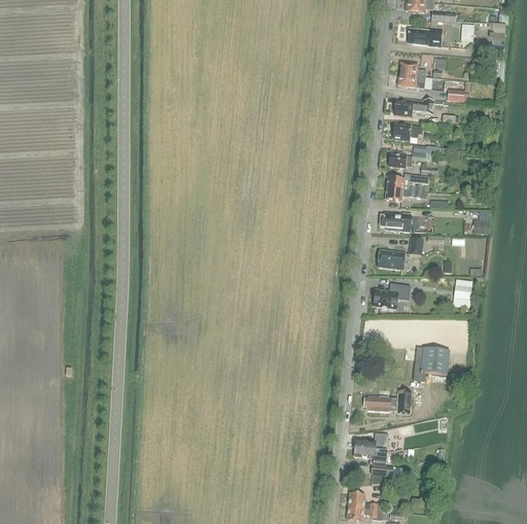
[(433,2),(408,0),(406,10),(423,12),(424,8),(432,9),(433,2)]
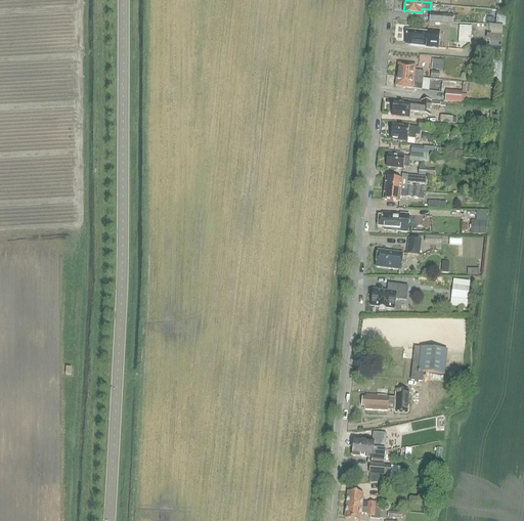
[(495,23),(505,23),(506,9),(496,8),(495,23)]
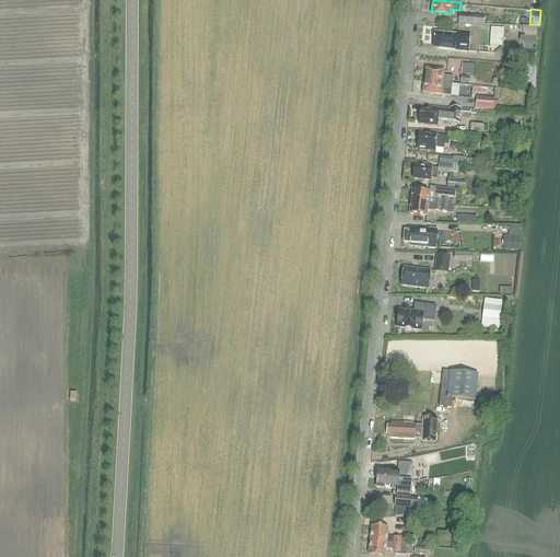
[(459,11),(459,21),(483,23),(483,13),(459,11)]
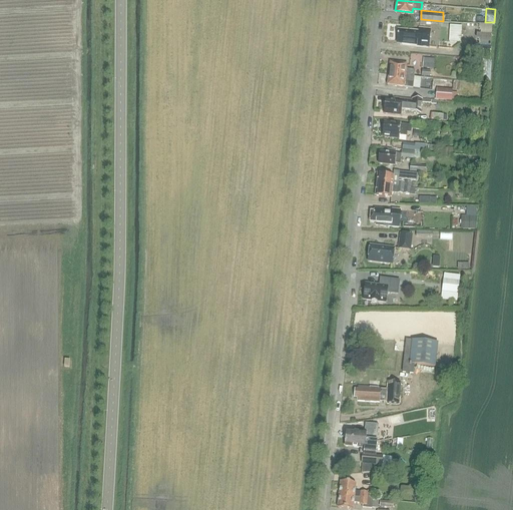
[(401,42),(428,45),(430,26),(419,25),(418,30),(398,28),(397,37),(402,38),(401,42)]
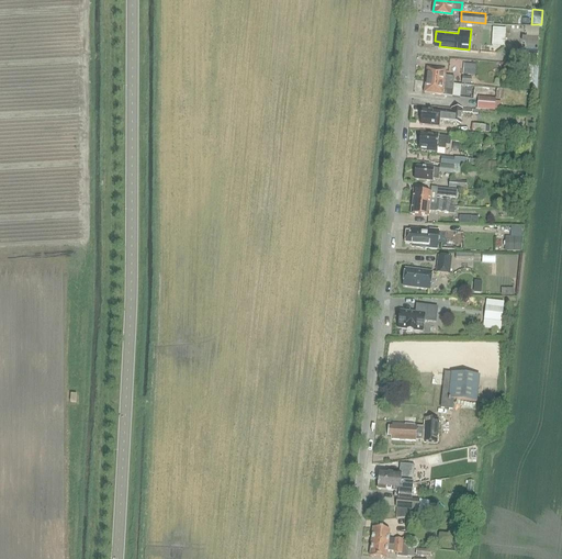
[(505,43),(505,32),(493,31),(492,43),(505,43)]
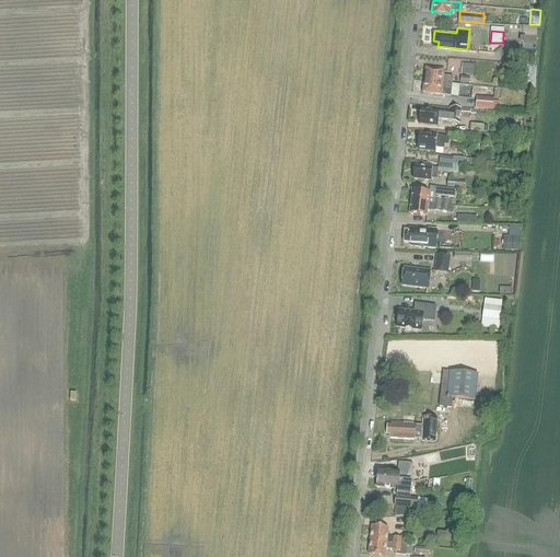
[(518,60),(535,61),(536,48),(520,47),(518,60)]
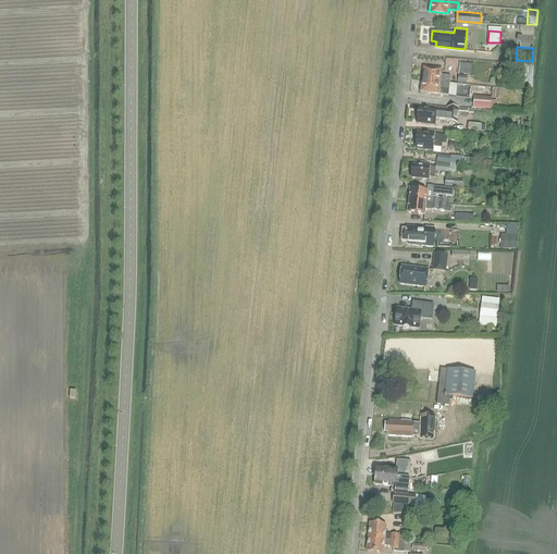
[(500,59),(494,61),(497,69),(504,65),(500,59)]
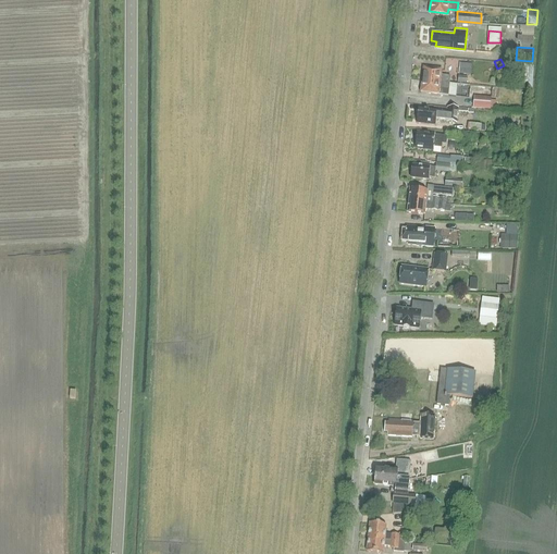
[(471,72),(472,61),(459,60),(459,72),(471,72)]
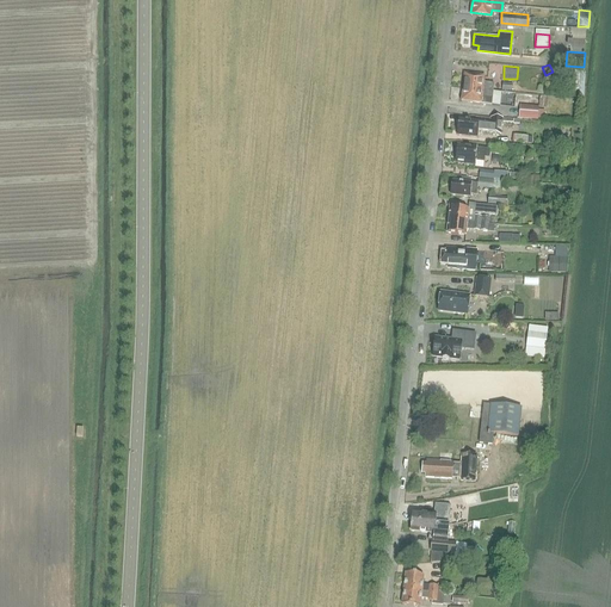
[(464,72),(463,85),(493,88),(493,81),(483,80),(485,74),(464,72)]
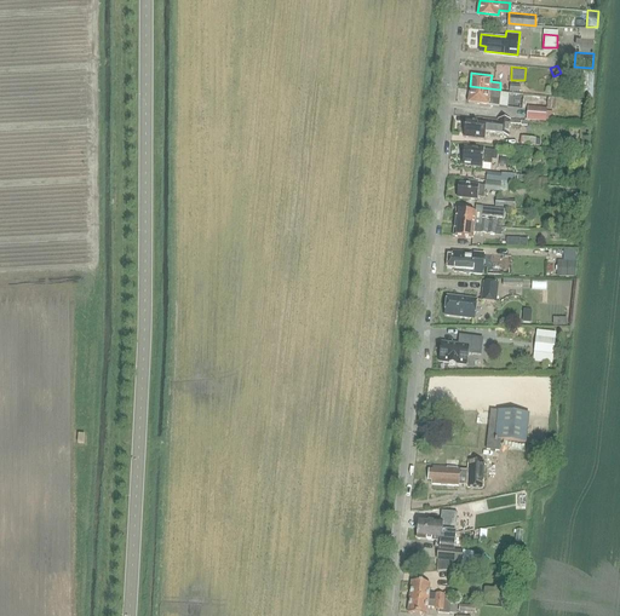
[(500,90),(470,86),(468,101),(488,103),(489,97),(499,97),(500,90)]
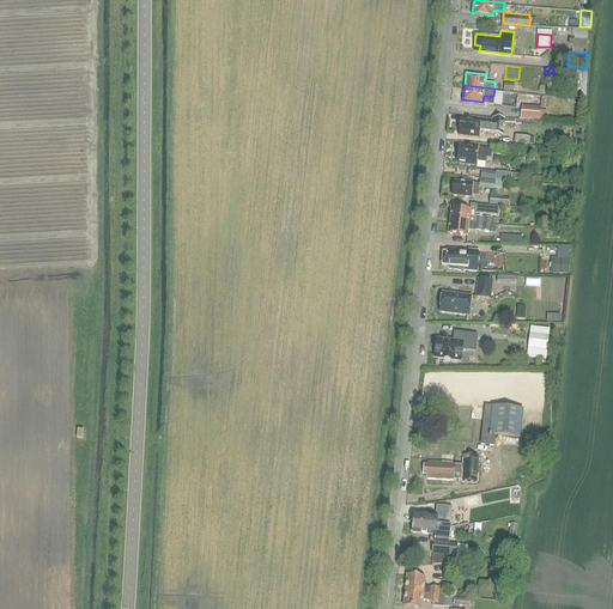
[(540,104),(522,102),(521,115),(545,117),(546,108),(540,107),(540,104)]
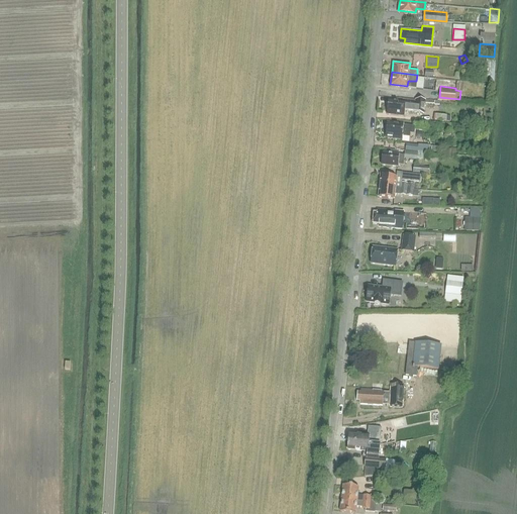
[(414,111),(424,112),(425,98),(416,97),(415,102),(405,101),(389,99),(387,112),(404,114),(405,109),(415,110),(414,111)]
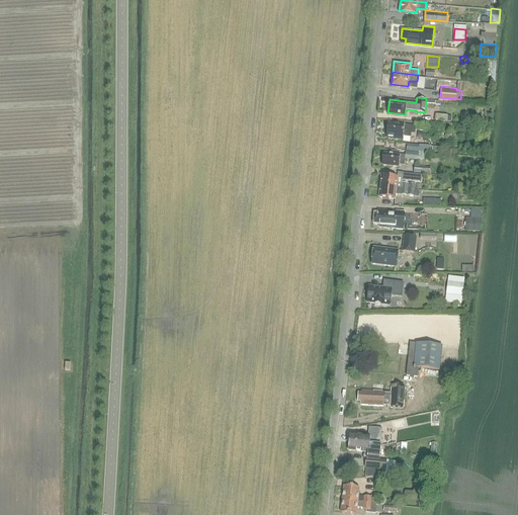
[(415,127),(424,129),(425,121),(416,120),(415,124),(387,121),(387,129),(385,129),(385,134),(386,134),(386,136),(396,137),(396,138),(400,139),(400,137),(403,138),(403,135),(410,135),(411,131),(415,132),(415,127)]
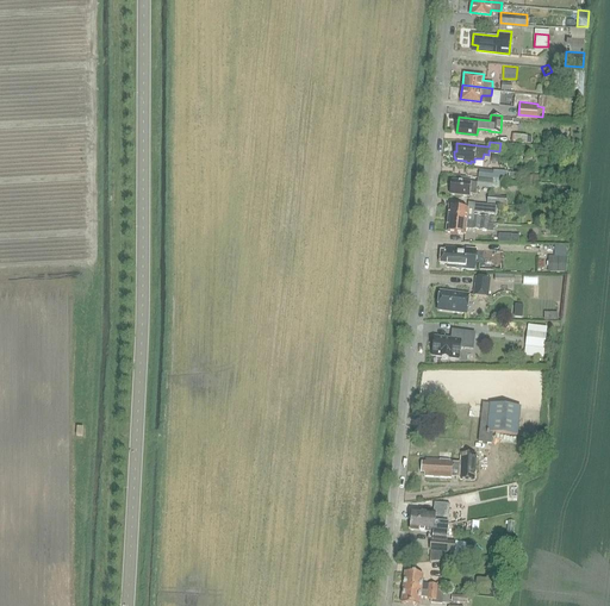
[(495,168),(479,166),(479,174),(493,176),(495,168)]
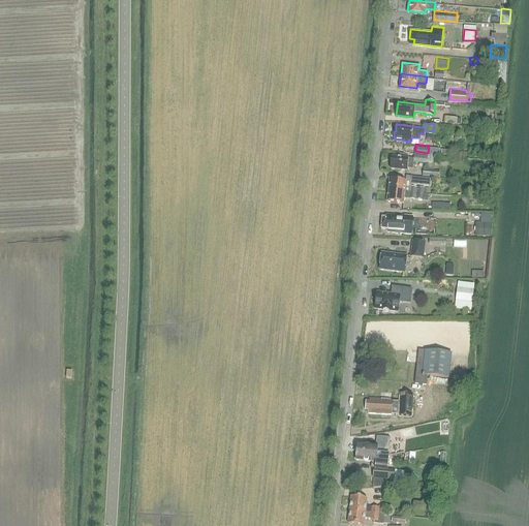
[(413,152),(413,157),(392,154),(391,166),(407,168),(407,166),(412,167),(413,160),(428,161),(428,154),(413,152)]
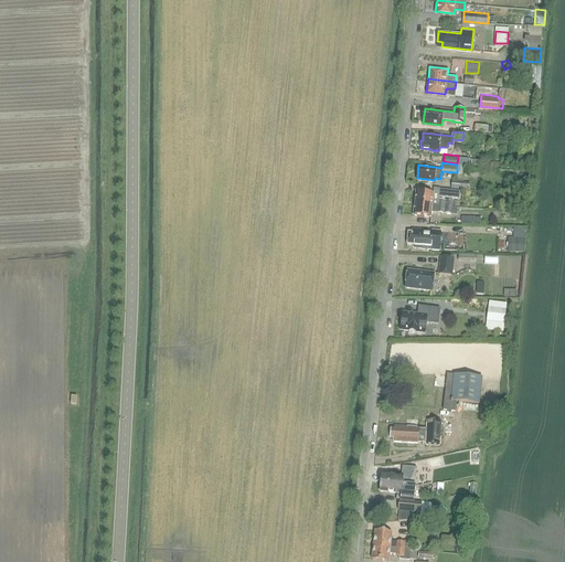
[(452,188),(439,187),(434,187),(433,191),(416,189),(414,201),(432,203),(445,204),(445,198),(438,198),(438,194),(459,197),(460,189),(452,188)]
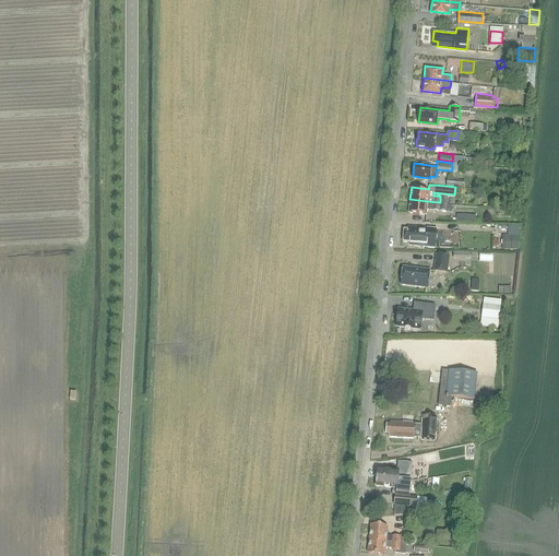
[(427,201),(409,199),(408,211),(426,213),(427,206),(432,208),(431,209),(447,210),(448,197),(440,196),(440,202),(427,201)]
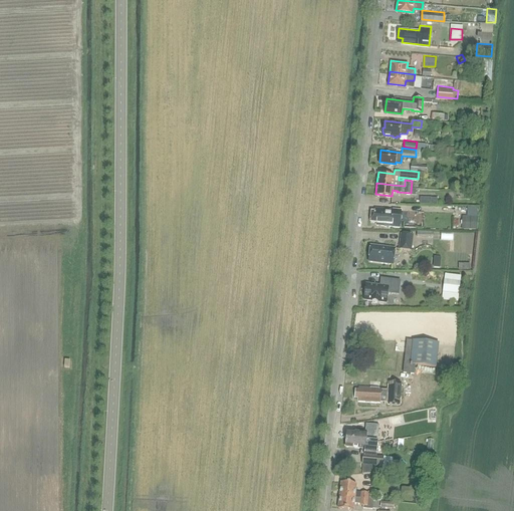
[(400,226),(402,209),(374,206),(374,210),(371,210),(370,220),(376,221),(375,223),(400,226)]
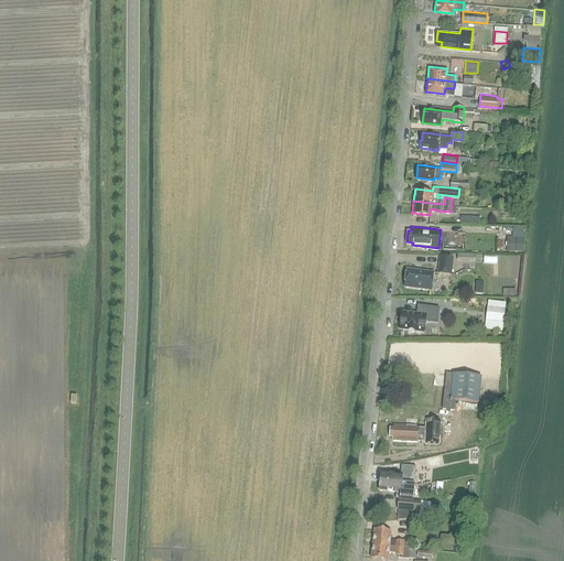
[(452,273),(453,256),(438,255),(437,271),(452,273)]
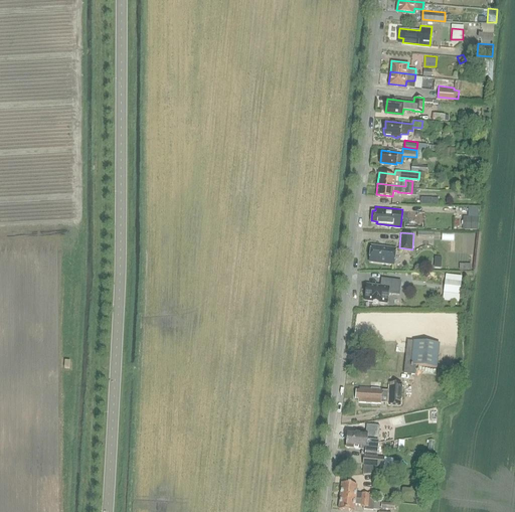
[(371,243),(369,260),(393,263),(395,246),(371,243)]
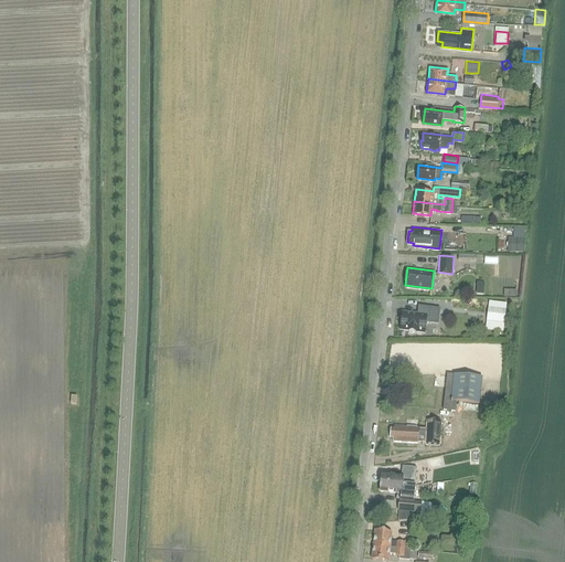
[(507,301),(489,299),(487,319),(503,321),(507,301)]
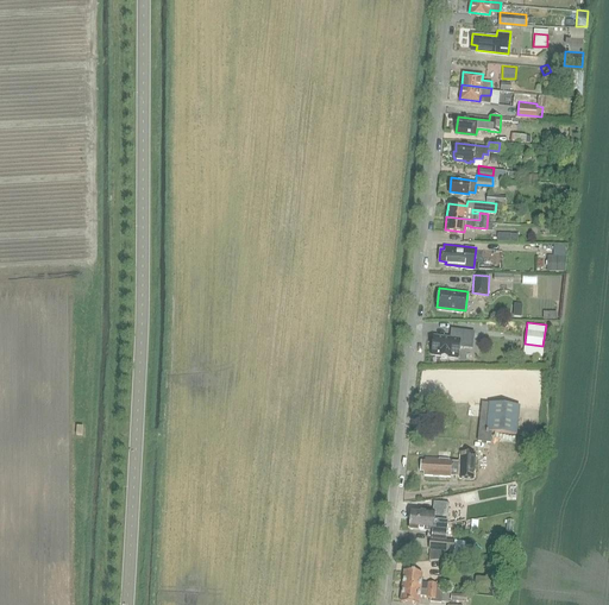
[(434,334),(432,353),(441,354),(441,355),(447,355),(459,357),(460,344),(473,346),(475,331),(452,328),(451,336),(434,334)]
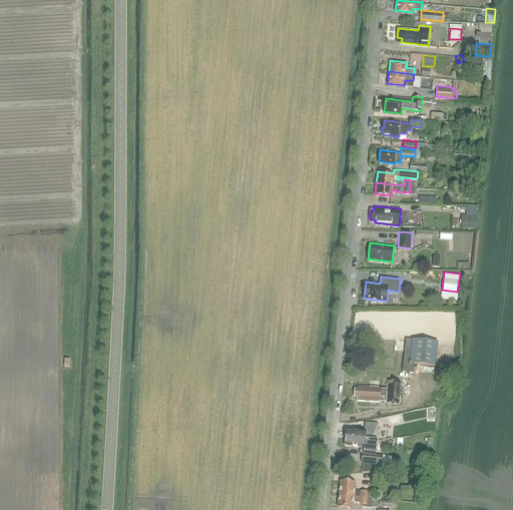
[(435,364),(438,341),(412,338),(406,338),(402,370),(413,371),(414,362),(435,364)]
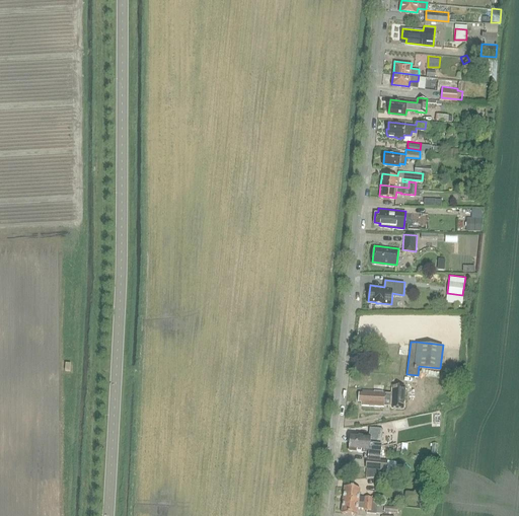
[(361,403),(383,404),(383,403),(403,406),(404,384),(392,383),(392,391),(384,391),(384,390),(362,388),(362,391),(359,391),(358,400),(361,400),(361,403)]
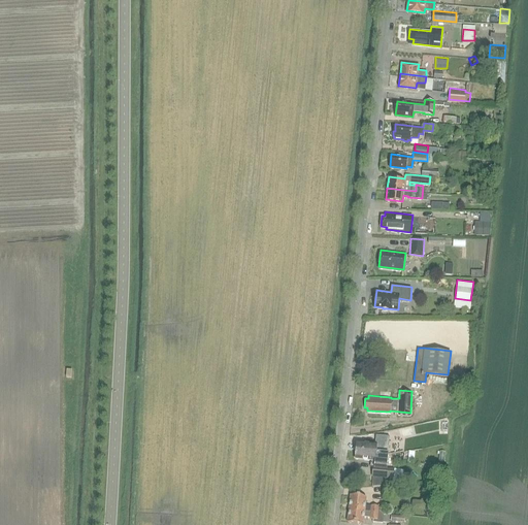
[(356,440),(355,449),(388,452),(389,434),(375,433),(374,443),(356,440)]
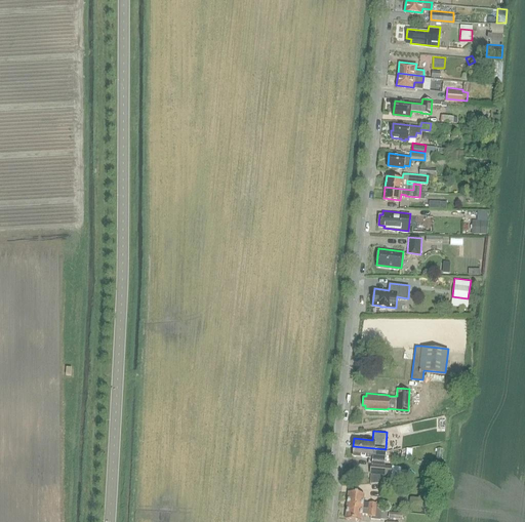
[(353,446),(353,454),(372,456),(372,463),(371,463),(370,472),(390,474),(391,465),(384,464),(386,449),(353,446)]
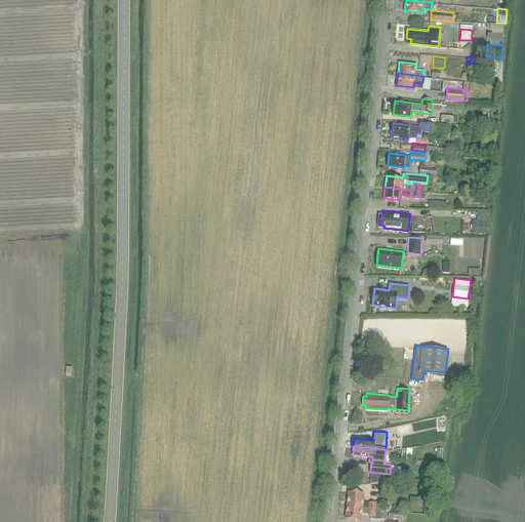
[(370,472),(369,481),(390,480),(390,474),(370,472)]
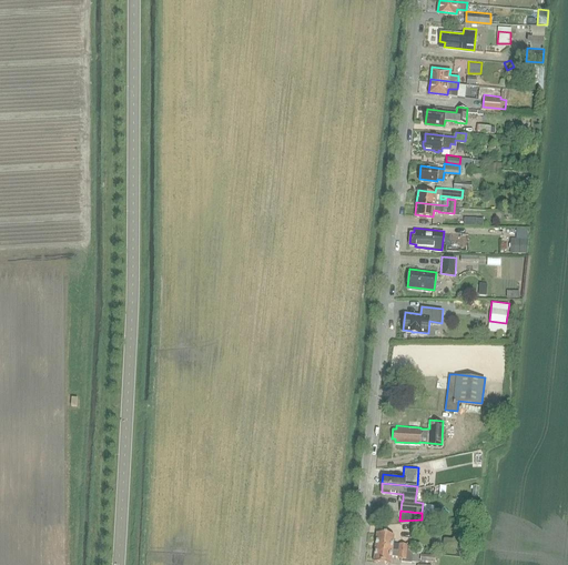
[(377,532),(375,546),(392,547),(398,548),(412,551),(413,542),(407,542),(407,543),(399,542),(399,543),(393,542),(394,533),(377,532)]
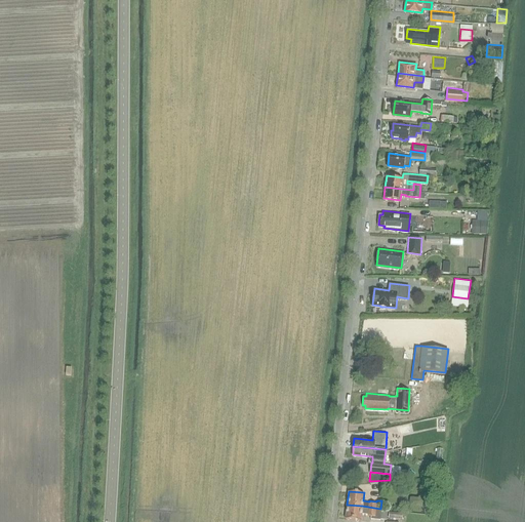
[(362,513),(362,506),(347,505),(346,518),(361,520),(362,513)]
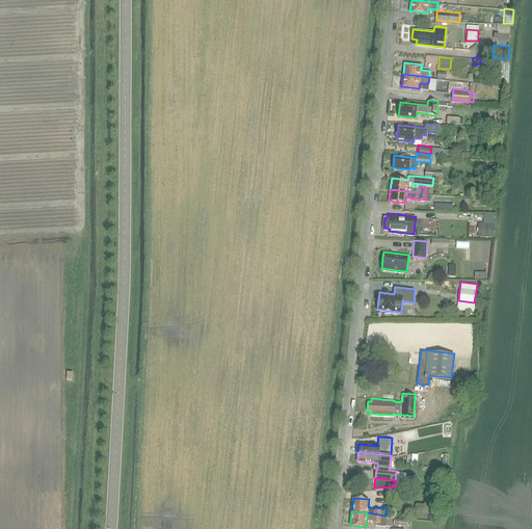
[(386,516),(373,513),(372,520),(372,521),(375,521),(375,524),(386,525),(386,524),(386,516)]
